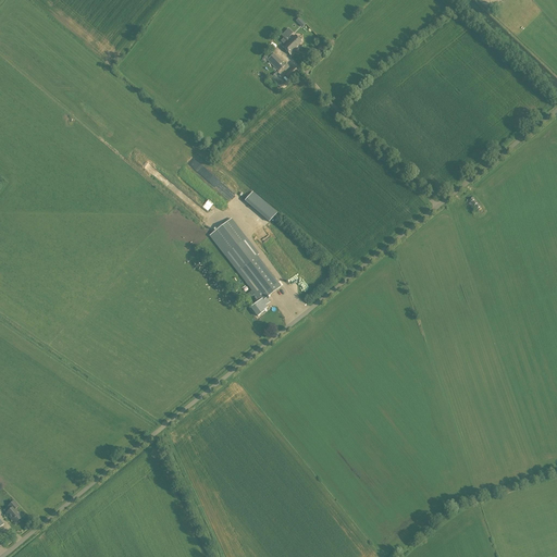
[(296,22),(302,28),(306,24),(299,17),(296,22)]
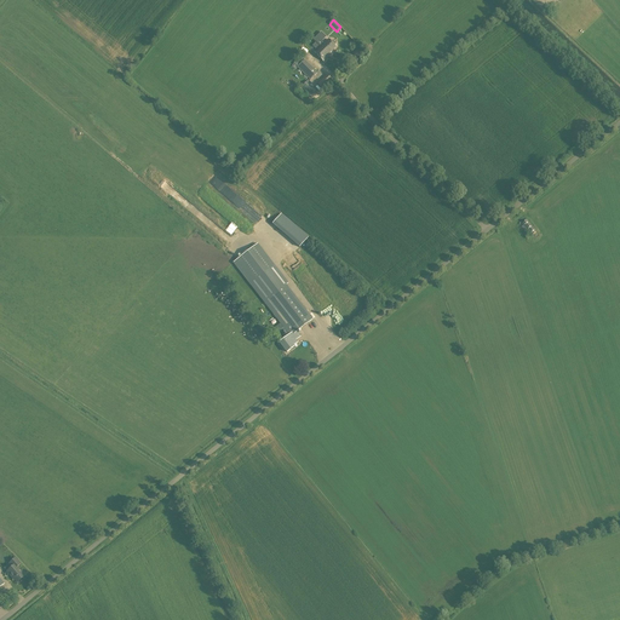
[(313,39),(320,46),(327,53),(326,55),(328,57),(331,55),(329,53),(336,47),(328,40),(323,44),(322,42),(322,41),(326,36),(321,32),(313,39)]
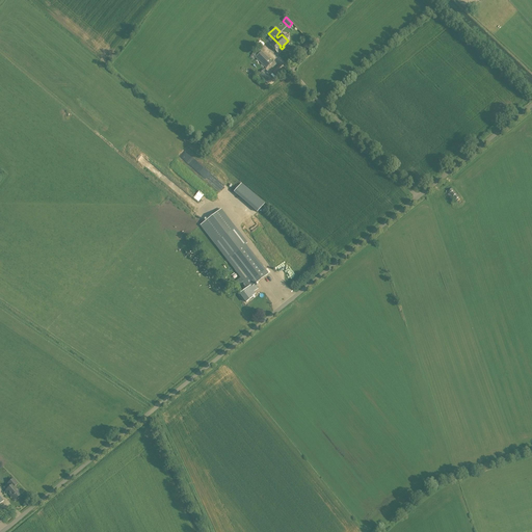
[(277,53),(282,49),(280,47),(281,46),(274,40),(268,45),(277,53)]
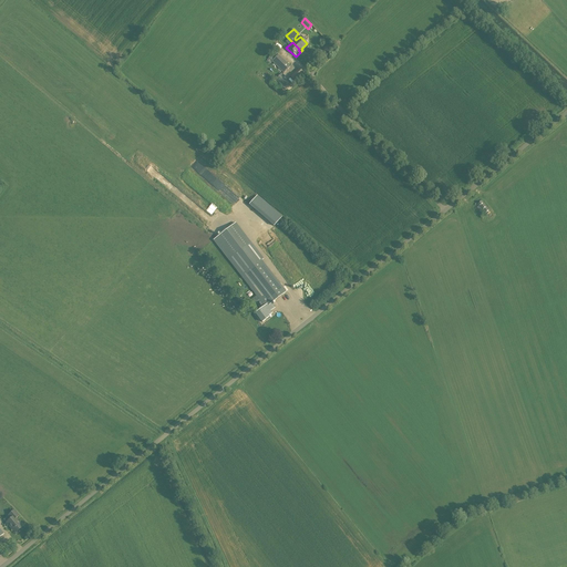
[(278,55),(275,52),(268,58),(284,73),(290,66),(278,54),(278,55)]
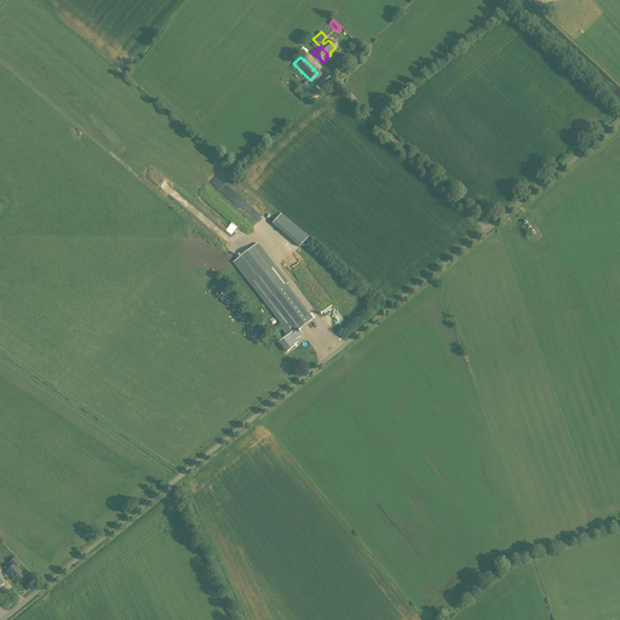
[(322,89),(332,80),(327,75),(317,84),(322,89)]
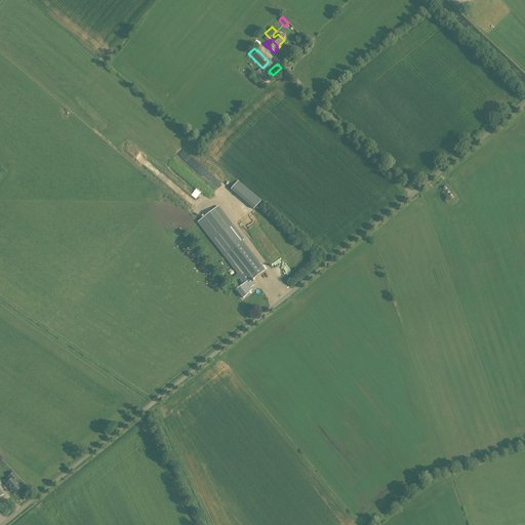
[(264,83),(270,78),(260,68),(254,74),(264,83)]
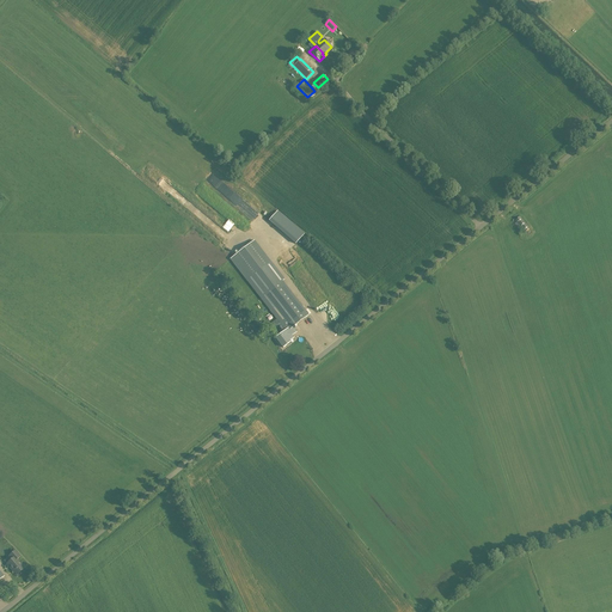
[(269,221),(295,245),(305,234),(277,210),(269,221)]
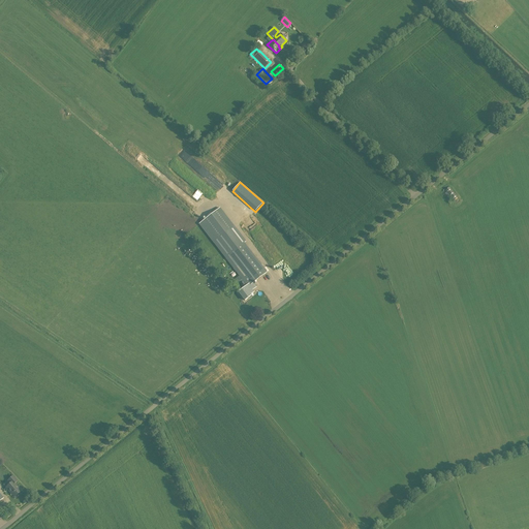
[(458,198),(449,188),(445,191),(446,192),(444,194),(446,197),(448,195),(454,201),(458,198)]
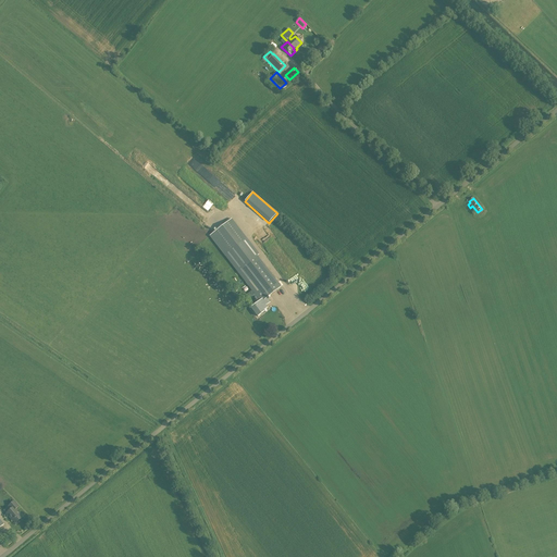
[(202,207),(208,211),(213,205),(208,200),(202,207)]
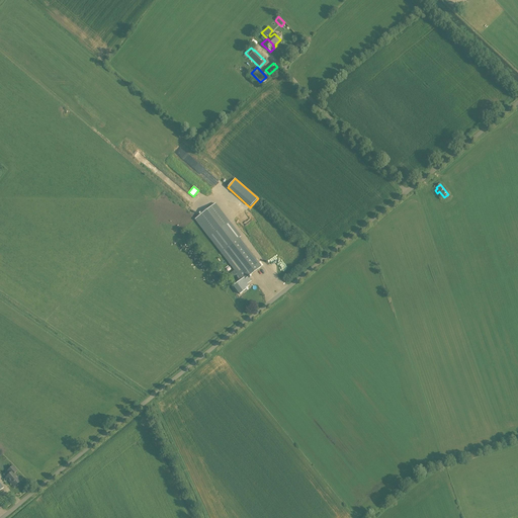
[(239,294),(246,289),(244,287),(251,281),(248,277),(261,267),(239,238),(241,237),(229,222),(208,238),(242,280),(233,286),(239,294)]
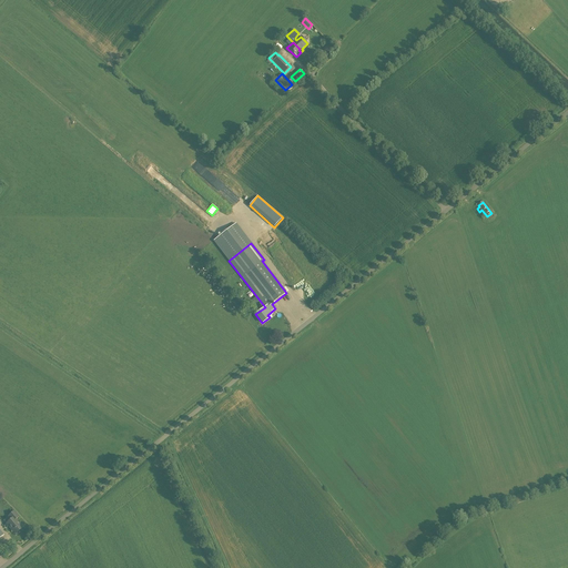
[(16,534),(22,528),(16,519),(19,517),(14,511),(9,516),(11,519),(6,524),(10,529),(11,528),(16,534)]
